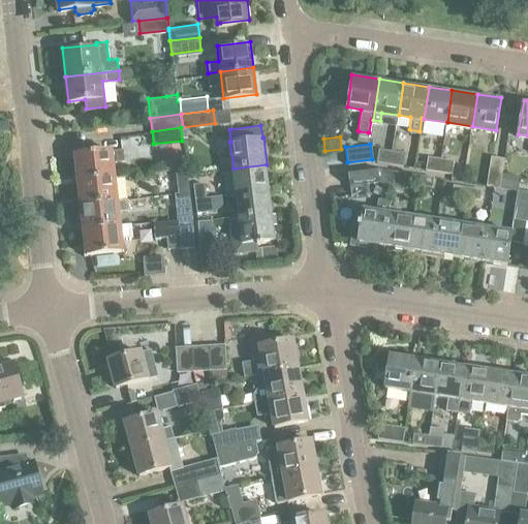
[(390,162),(392,148),(378,146),(376,159),(390,162)]
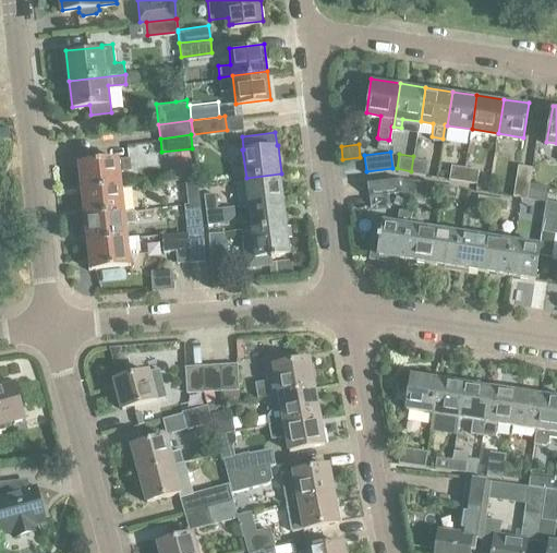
[(117,156),(118,159),(79,163),(82,185),(80,185),(81,192),(83,192),(82,190),(122,187),(120,168),(130,167),(129,155),(117,156)]
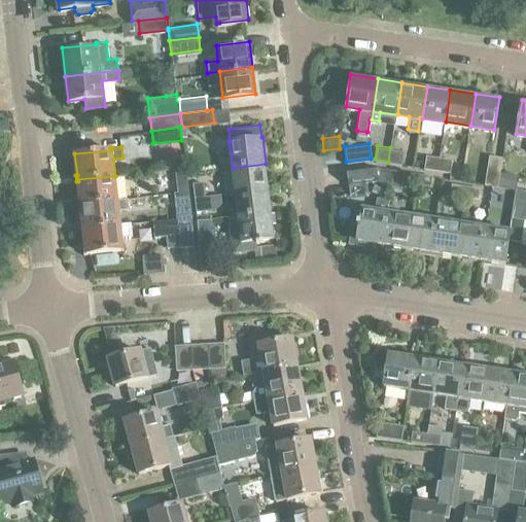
[(390,147),(388,162),(401,164),(404,150),(390,147)]
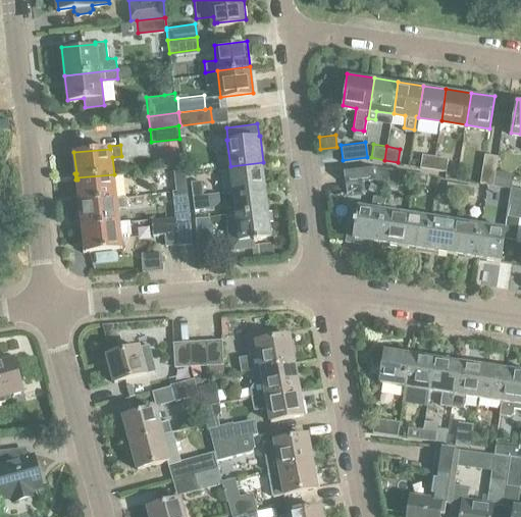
[(421,152),(420,165),(432,167),(435,154),(421,152)]
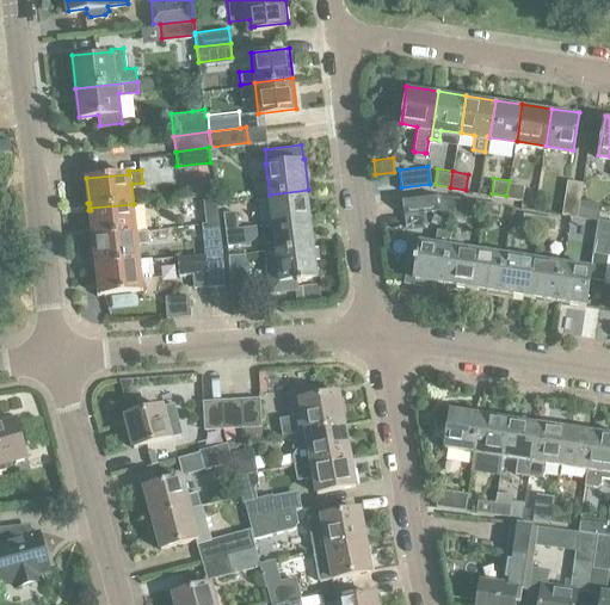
[(581,180),(566,178),(561,210),(577,213),(581,180)]
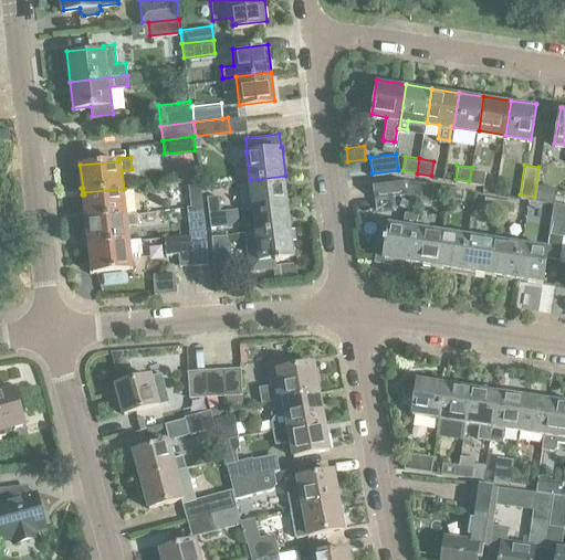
[(472,167),(469,181),(483,183),(485,169),(472,167)]
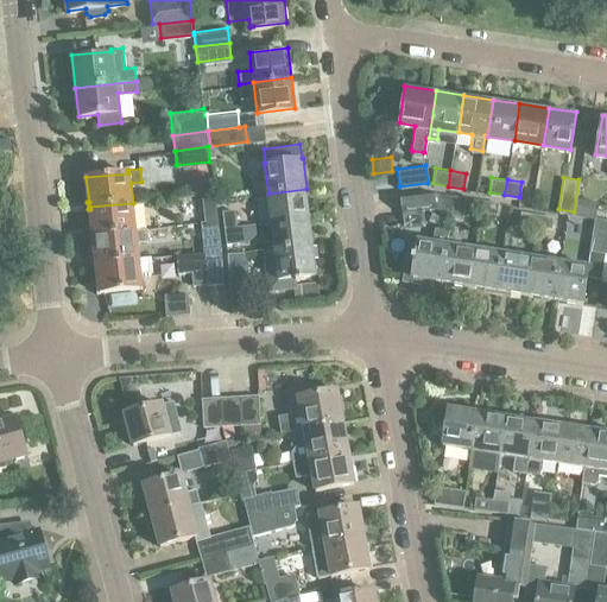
[(200,191),(201,195),(203,220),(216,217),(213,189),(200,191)]
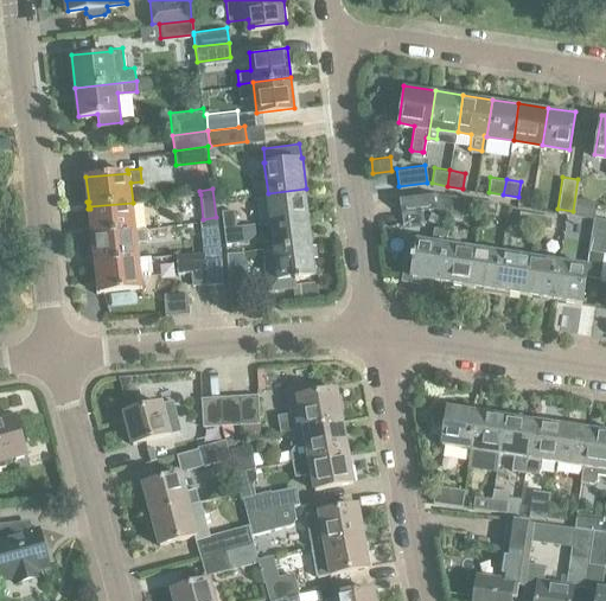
[(306,189),(268,193),(272,222),(310,217),(306,189)]
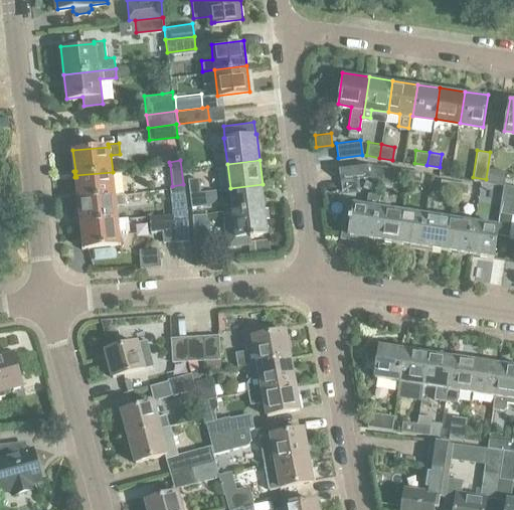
[(367,160),(338,164),(340,178),(368,174),(367,160)]
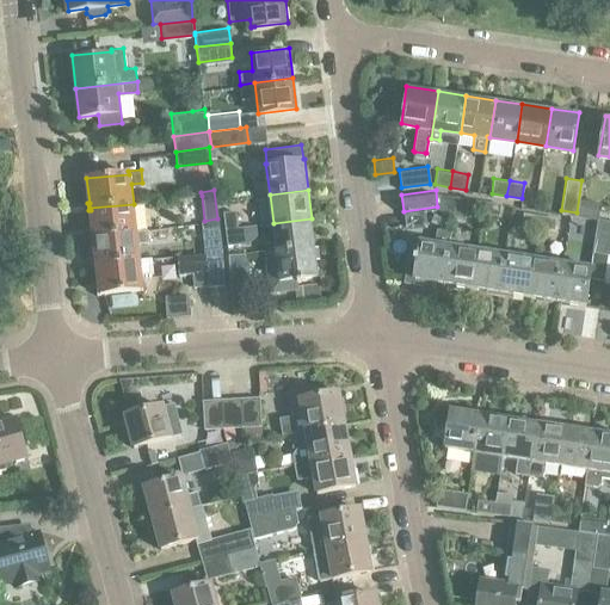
[(485,211),(487,199),(468,196),(466,208),(485,211)]
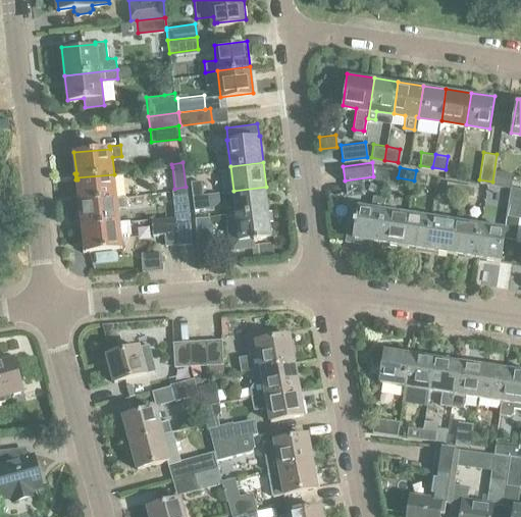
[(427,172),(416,170),(414,181),(425,183),(427,172)]
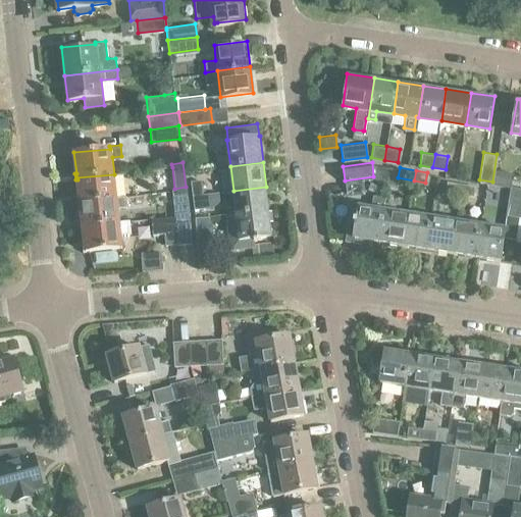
[(117,198),(116,196),(114,174),(76,177),(77,179),(79,198),(77,198),(77,204),(80,204),(80,202),(117,198)]
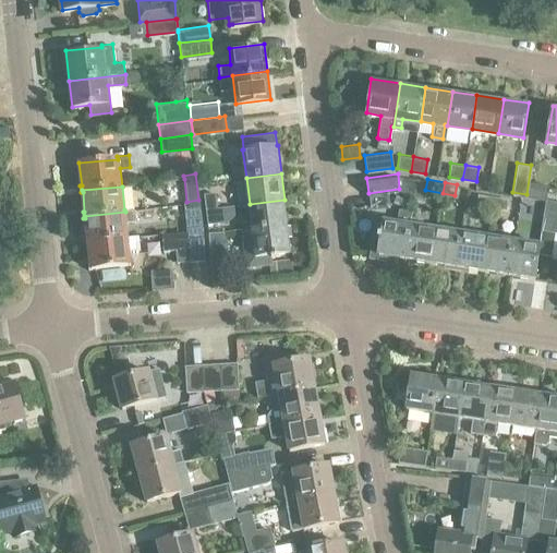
[(214,191),(204,192),(206,212),(217,211),(216,206),(214,191)]
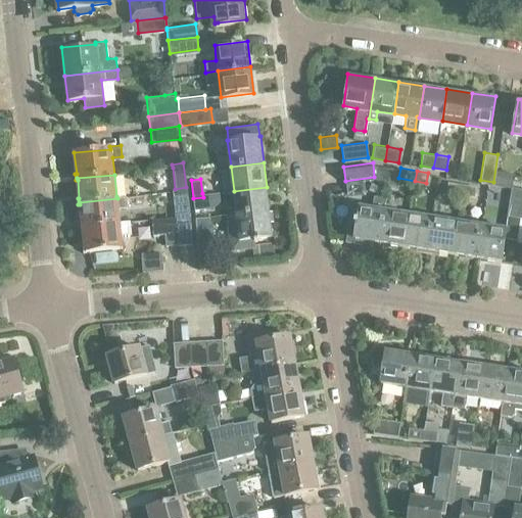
[(447,181),(445,191),(461,193),(463,183),(447,181)]
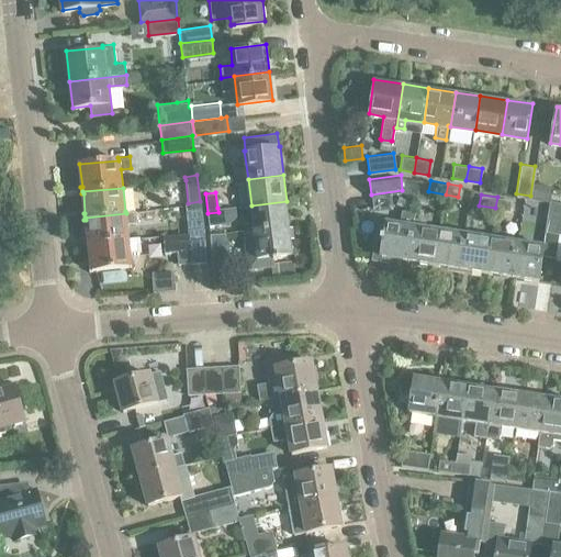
[(497,197),(495,208),(511,210),(512,199),(497,197)]
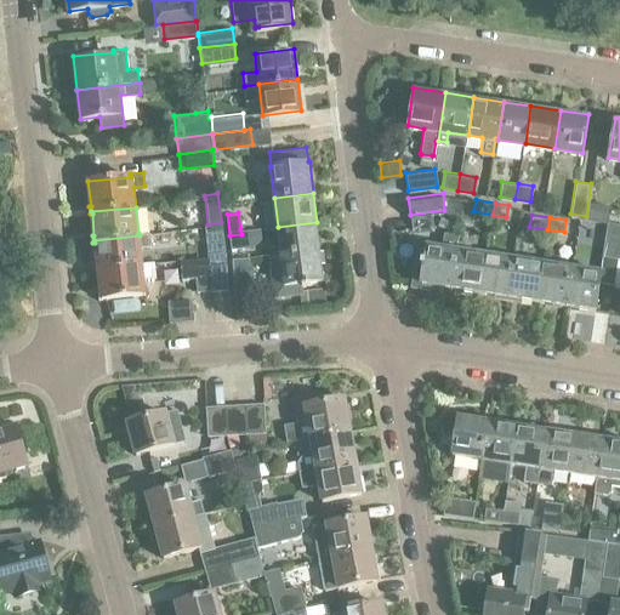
[(619,222),(607,221),(602,254),(619,256),(619,244),(619,222)]
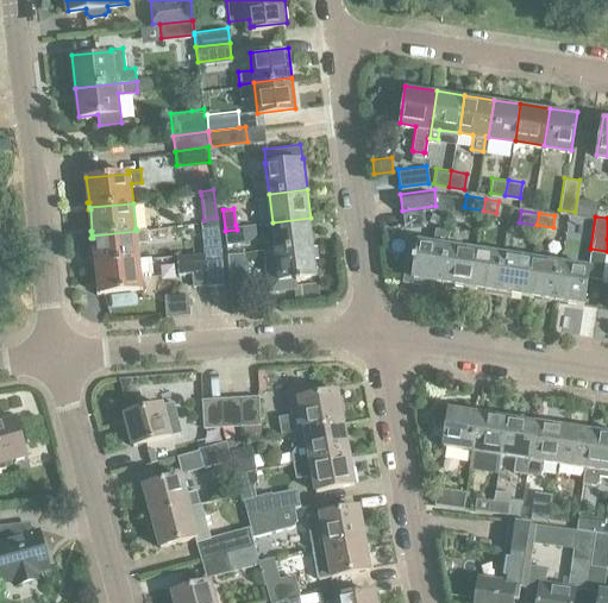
[(273,223),(275,249),(264,250),(264,252),(314,246),(311,218),(273,223)]
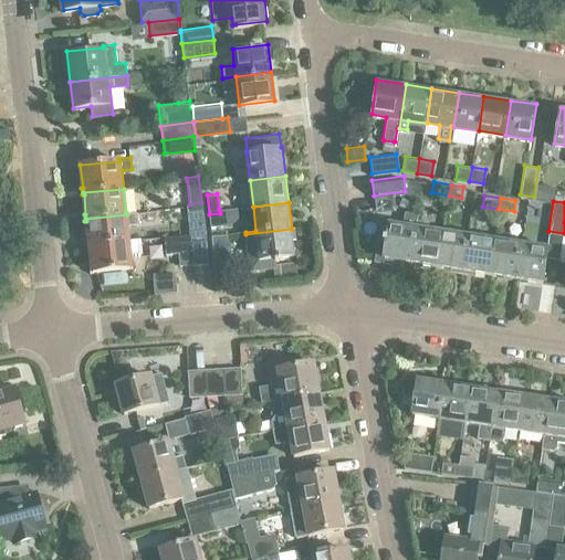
[(126,212),(127,214),(86,219),(86,221),(89,241),(87,241),(87,247),(90,246),(90,245),(129,241),(128,224),(138,223),(137,211),(126,212)]
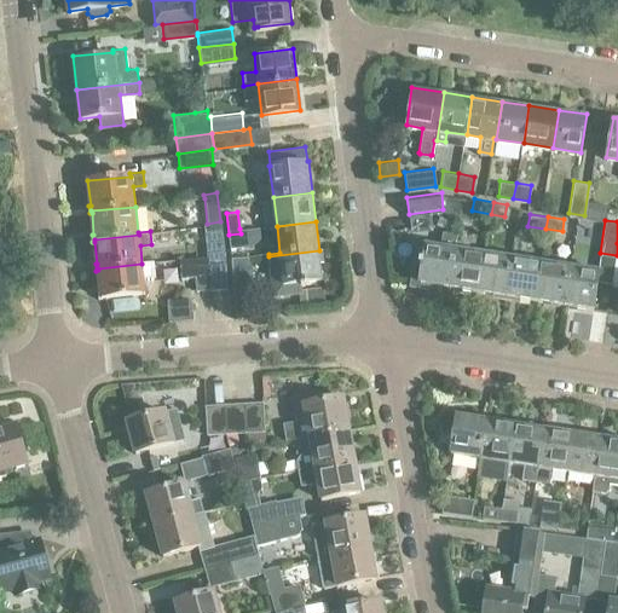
[(413,261),(409,285),(443,290),(444,284),(449,285),(456,238),(456,232),(443,231),(440,244),(439,244),(425,242),(422,262),(413,261)]
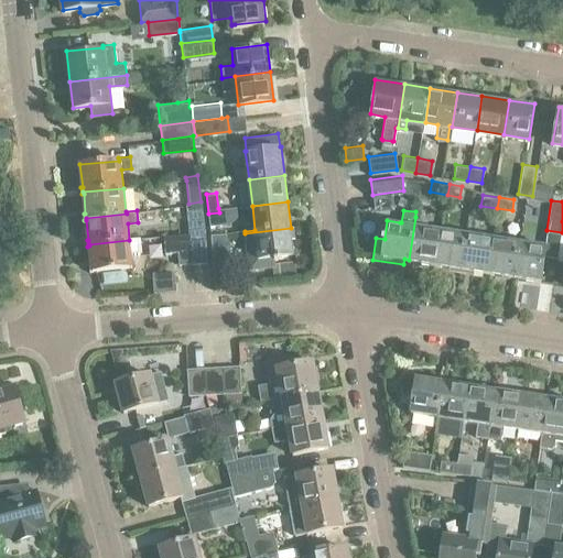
[(219,212),(208,214),(209,225),(220,223),(219,212)]
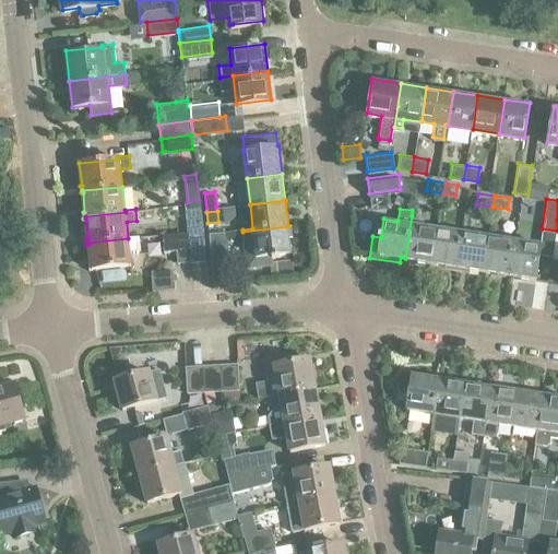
[(412,215),(405,258),(406,258),(432,261),(438,227),(423,225),(424,217),(413,215),(412,215)]
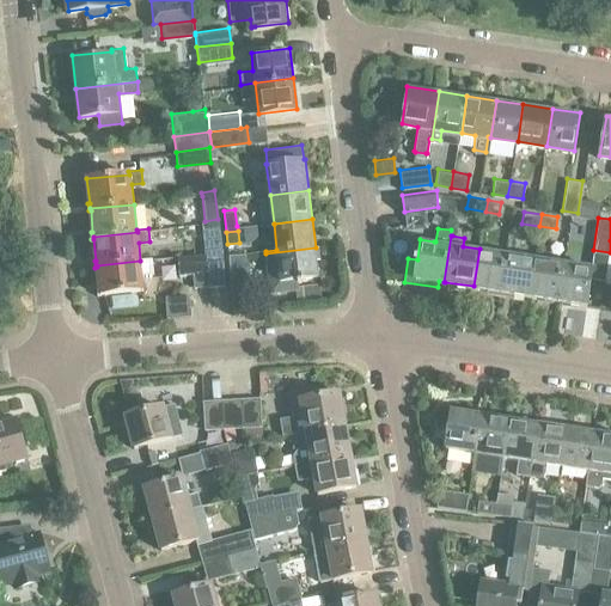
[(221,239),(203,242),(205,251),(207,251),(221,249),(222,249),(221,239)]
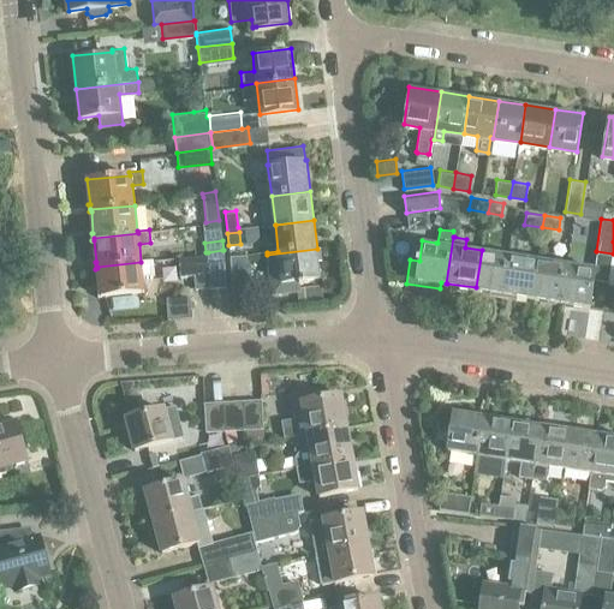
[(317,249),(267,255),(272,291),(274,291),(275,300),(299,298),(298,279),(321,276),(317,249)]
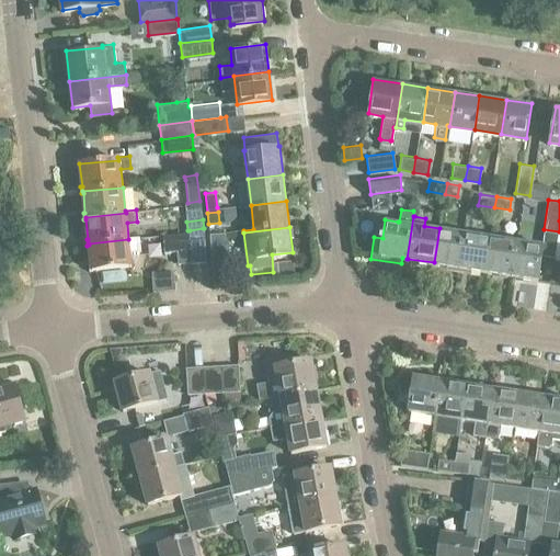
[(190,230),(192,261),(206,260),(203,228),(190,230)]
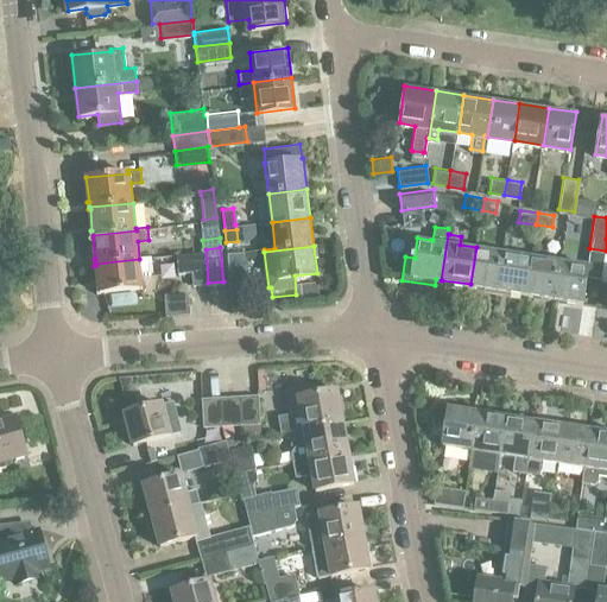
[(505,251),(476,247),(470,284),(499,289),(505,251)]
